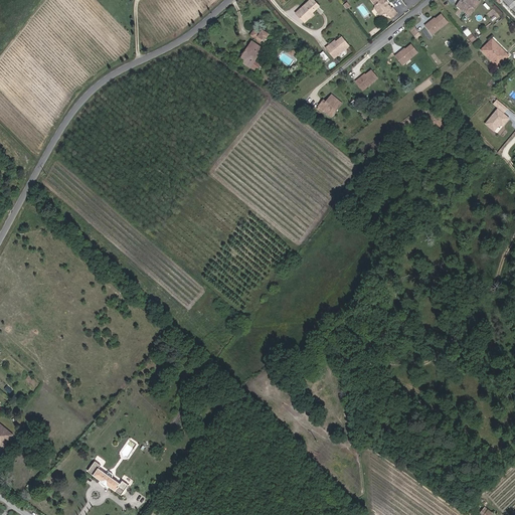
[(312,13),(319,6),(313,0),(310,0),(296,13),(305,22),(309,18),(308,17),(312,13)]
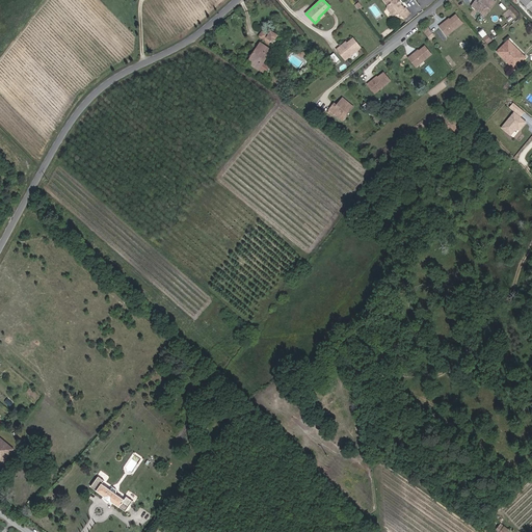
[(402,6),(400,4),(399,4),(396,1),(397,0),(383,0),(388,5),(388,8),(393,16),(397,11),(399,14),(400,12),(405,19),(410,14),(406,8),(405,8),(403,7),(402,6)]
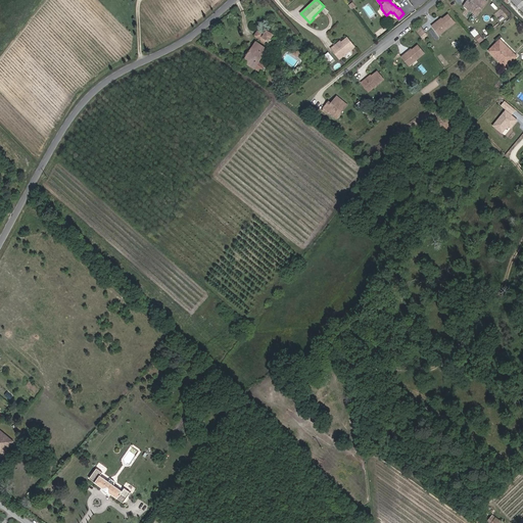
[(480,11),(487,2),(484,0),(471,0),(471,1),(469,3),(467,1),(464,5),(474,13),(476,9),(480,11)]
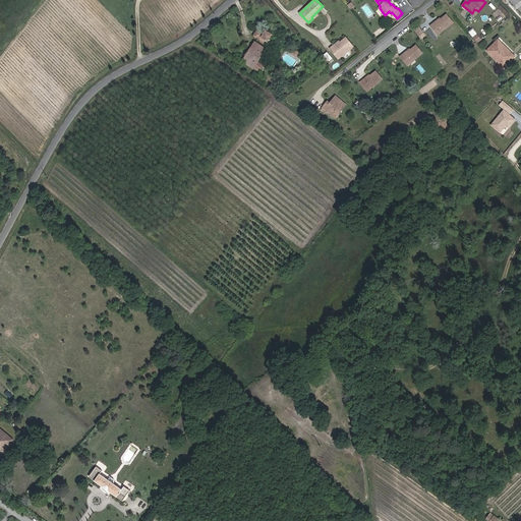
[(441,33),(453,22),(447,14),(441,19),(439,20),(439,19),(430,25),(435,32),(438,29),(441,33)]
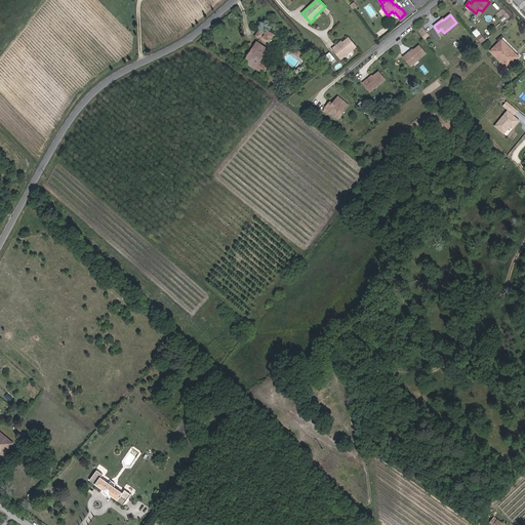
[(265,43),(268,39),(270,41),(274,35),(268,31),(267,34),(260,29),(255,36),(263,41),(265,43)]
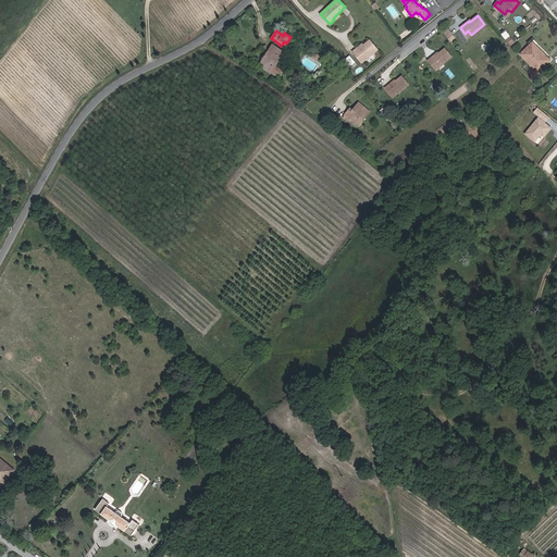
[(361,63),(378,50),(370,39),(363,45),(364,46),(362,48),(360,46),(353,51),(361,63)]
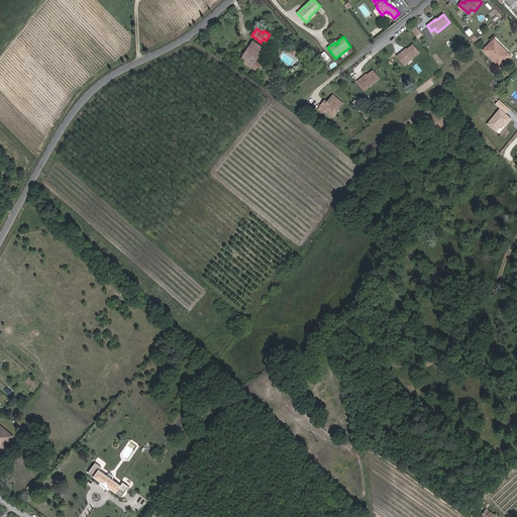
[(511,56),(500,45),(499,46),(493,40),(483,49),(500,67),(511,56)]
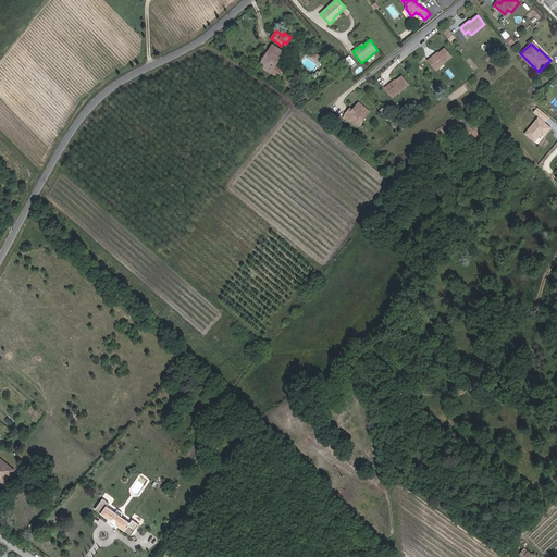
[(282,69),(276,64),(284,52),(273,46),(264,58),(268,60),(263,66),(277,76),(282,69)]
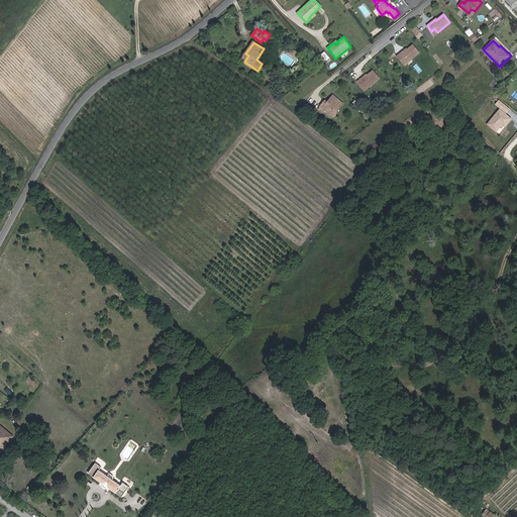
[(407,63),(419,53),(413,44),(407,49),(406,50),(405,49),(397,56),(402,62),(405,60),(407,63)]
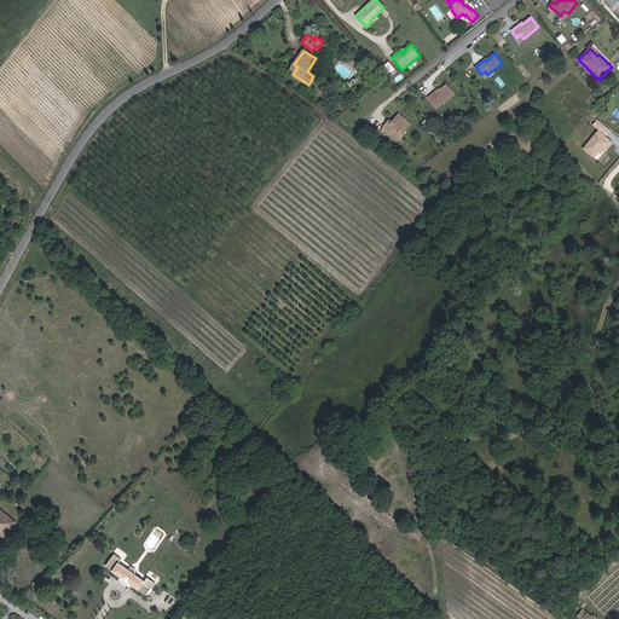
[(394,69),(388,63),(383,67),(389,73),(394,69)]
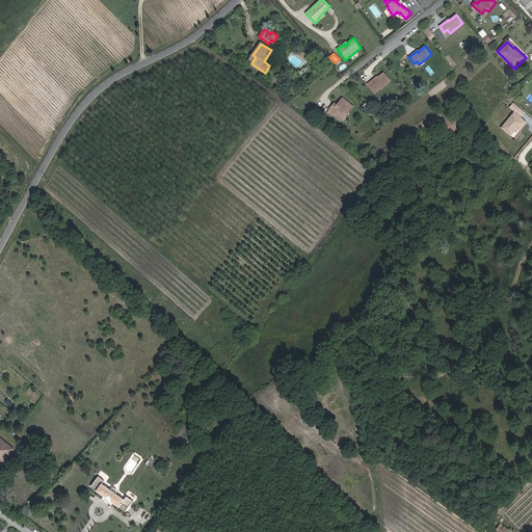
[(378,90),(391,81),(383,73),(377,78),(376,79),(375,78),(367,84),(372,89),(375,87),(378,90)]
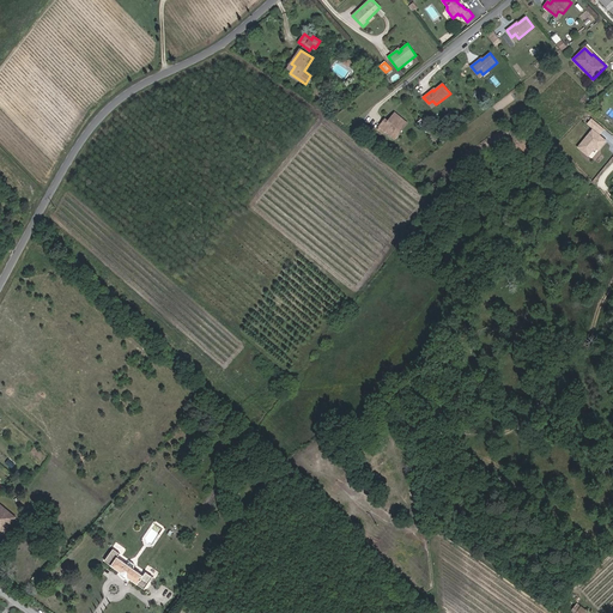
[(395,132),(404,121),(395,113),(388,121),(387,123),(383,121),(377,129),(382,133),(383,129),(392,137),(395,132)]
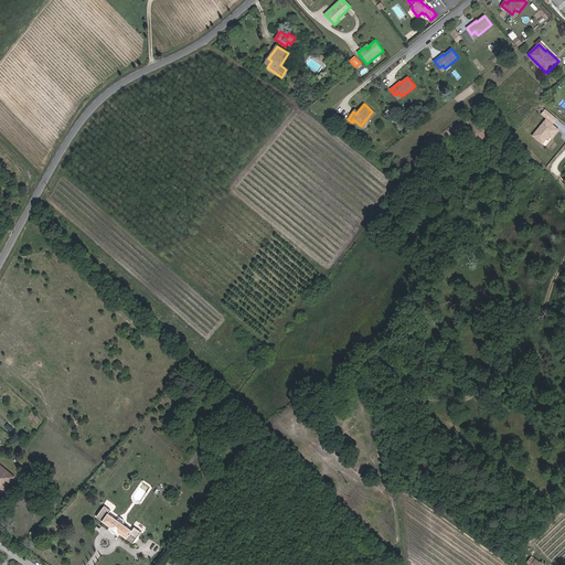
[(553,123),(556,118),(544,108),(540,114),(553,123)]
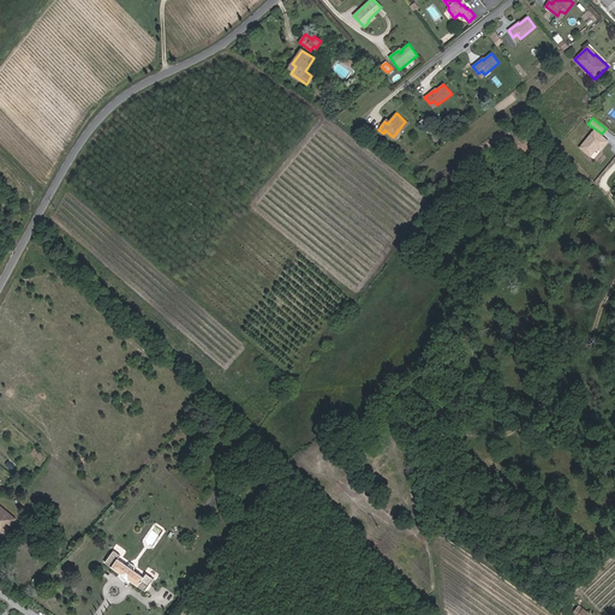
[(593,129),(577,147),(590,157),(597,148),(599,150),(608,141),(593,129)]
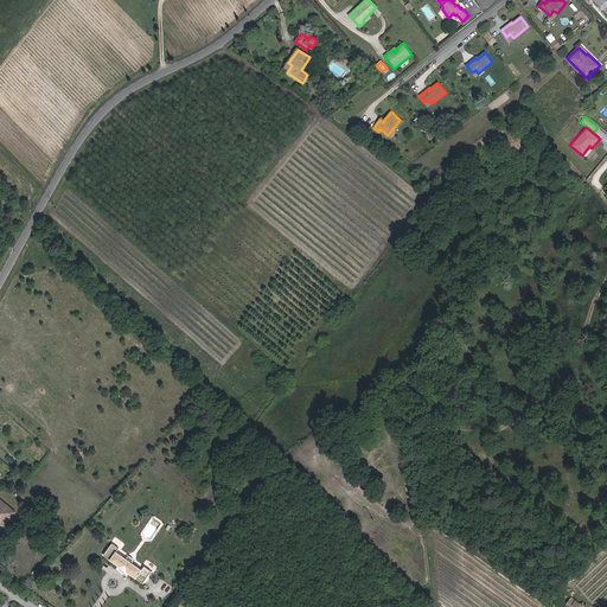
[(435,417),(445,402),(435,397),(426,413),(435,417)]
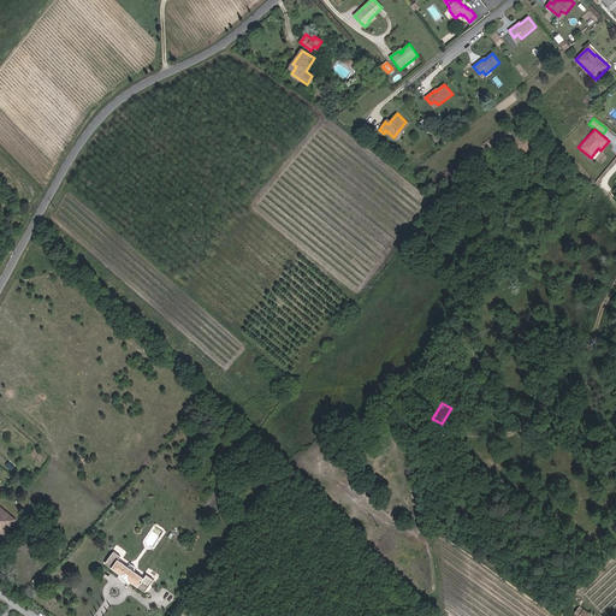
[(0,531),(4,534),(16,520),(0,505),(0,526),(1,527),(0,528),(0,531)]
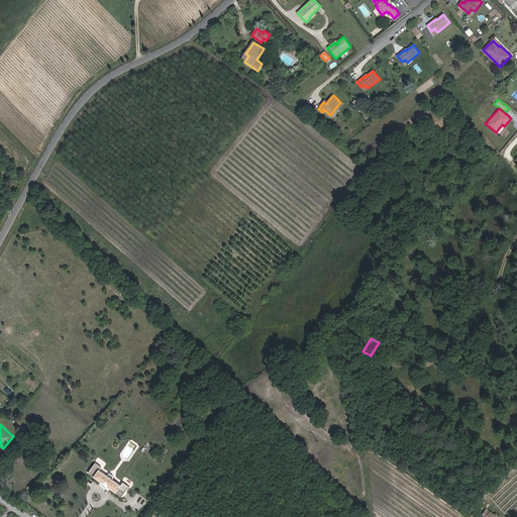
[(113,480),(114,476),(110,474),(107,476),(99,470),(101,468),(96,462),(89,473),(102,483),(101,483),(108,488),(108,487),(122,497),(129,487),(123,483),(121,486),(113,480)]
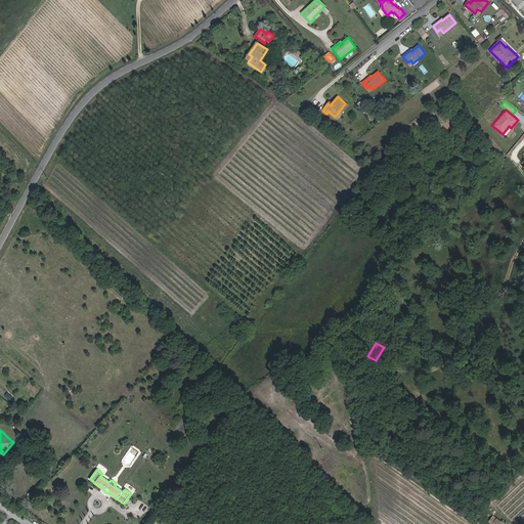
All buildings are outlined.
